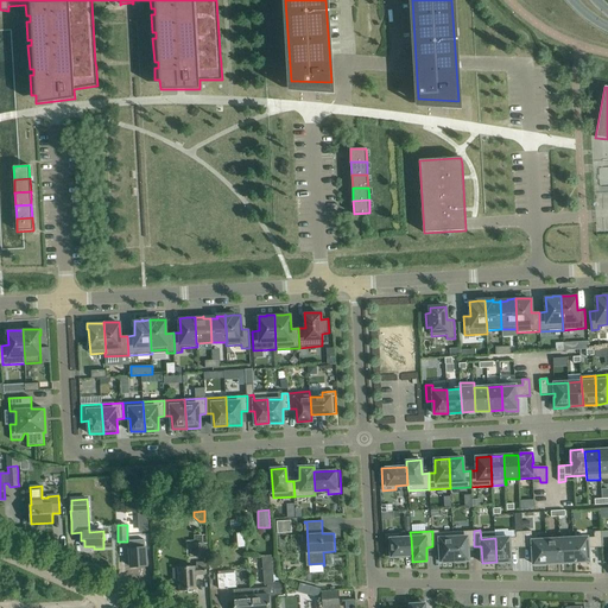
[(438,531),(432,531),(432,546),(439,546),(441,562),(455,561),(453,532),(438,532),(438,531)]
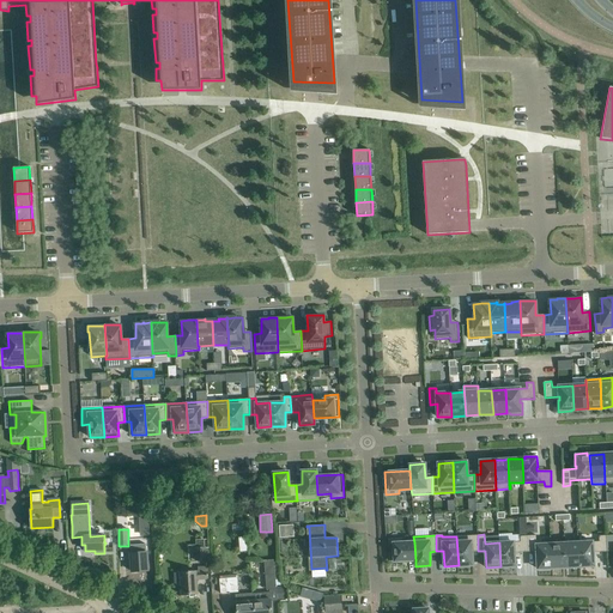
[(478,551),(478,535),(456,536),(459,565),(472,565),(472,552),(478,551)]
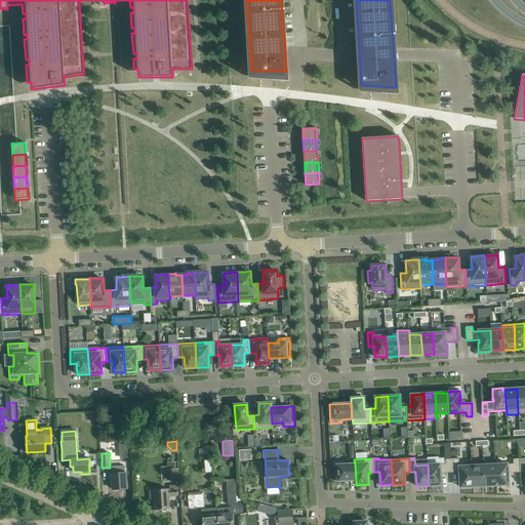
[(452,473),(452,458),(445,459),(445,461),(445,463),(428,465),(429,485),(431,485),(431,486),(442,486),(441,476),(440,476),(440,474),(452,473)]
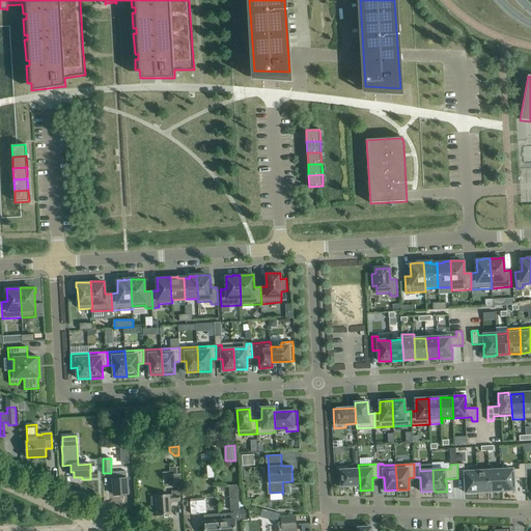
[(464,464),(457,464),(457,478),(465,477),(466,493),(478,493),(476,471),(465,472),(464,464)]
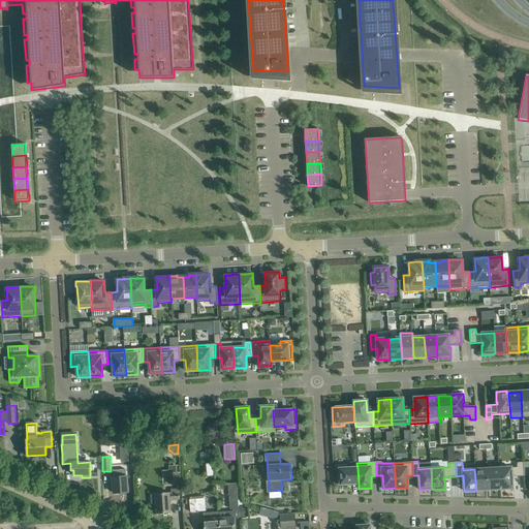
[(517,467),(498,468),(500,489),(502,489),(502,490),(514,490),(512,479),(511,479),(511,476),(524,476),(523,462),(517,462),(517,467)]
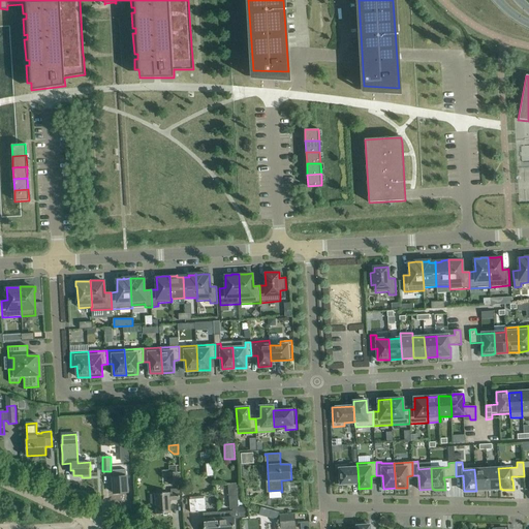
[(359,484),(358,468),(346,468),(346,465),(335,465),(336,485),(359,484)]
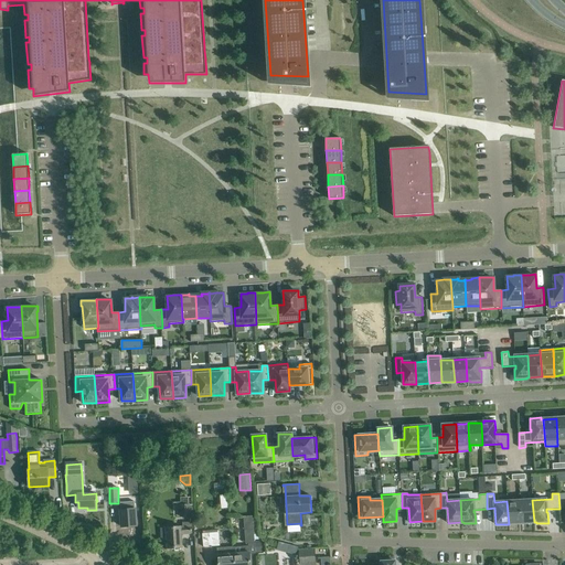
[(532,500),(520,501),(521,523),(534,522),(532,500)]
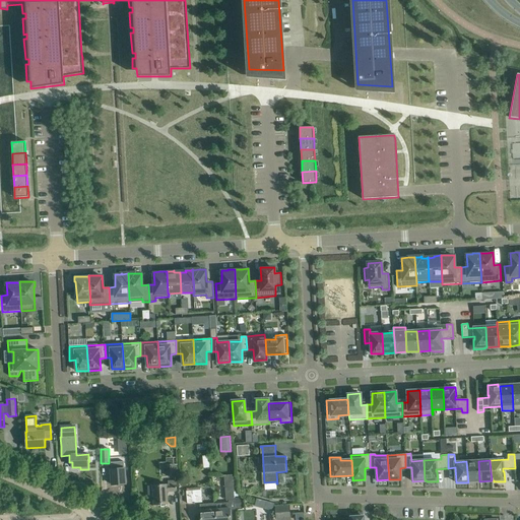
[(479,481),(478,461),(466,461),(468,482),(479,481)]
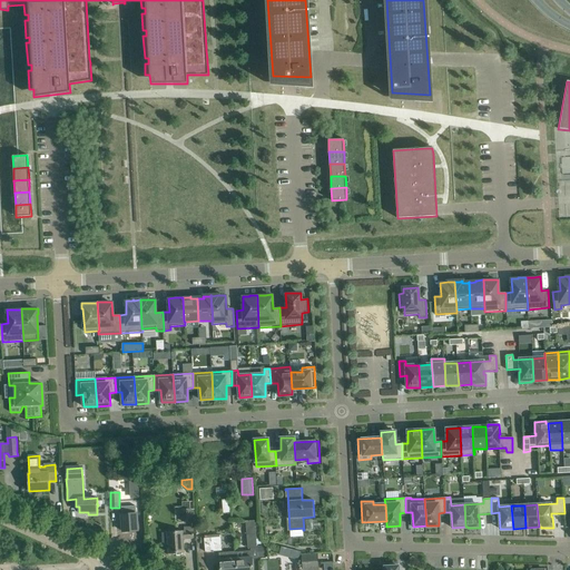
[(121,518),(118,518),(119,526),(123,526),(123,531),(137,531),(137,520),(136,513),(136,507),(128,507),(121,507),(121,514),(121,518)]
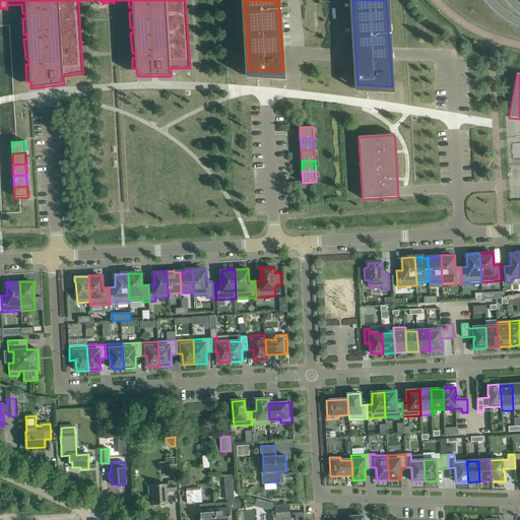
[(167,475),(175,475),(175,464),(166,465),(167,475)]
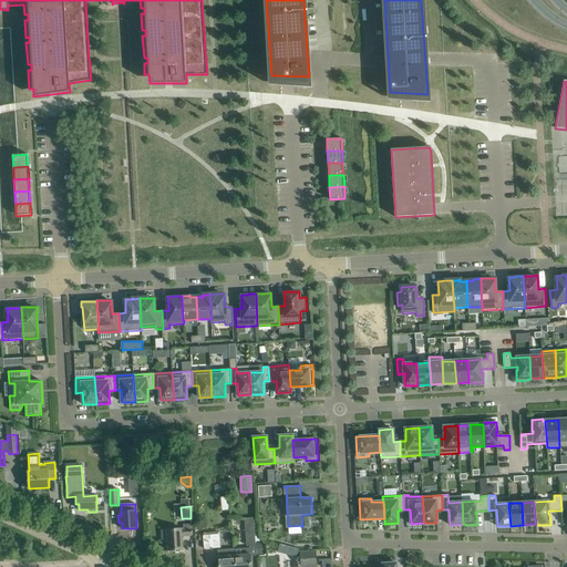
[(257,518),(253,518),(244,518),(246,546),(255,545),(255,542),(255,537),(259,537),(257,518)]
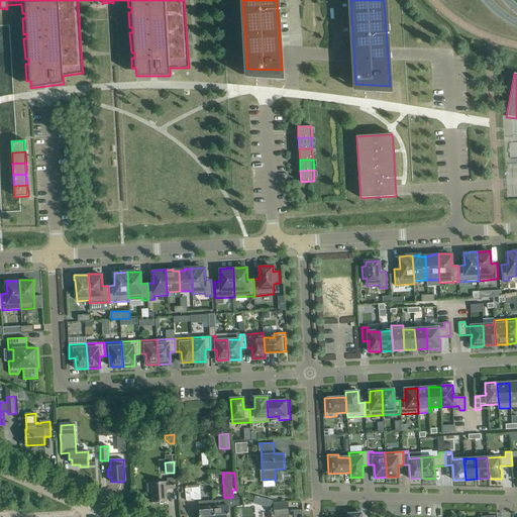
[(151,484),(147,484),(147,494),(152,494),(153,502),(160,502),(160,503),(165,503),(165,501),(167,501),(166,489),(175,488),(175,479),(168,479),(168,482),(151,483),(151,484)]
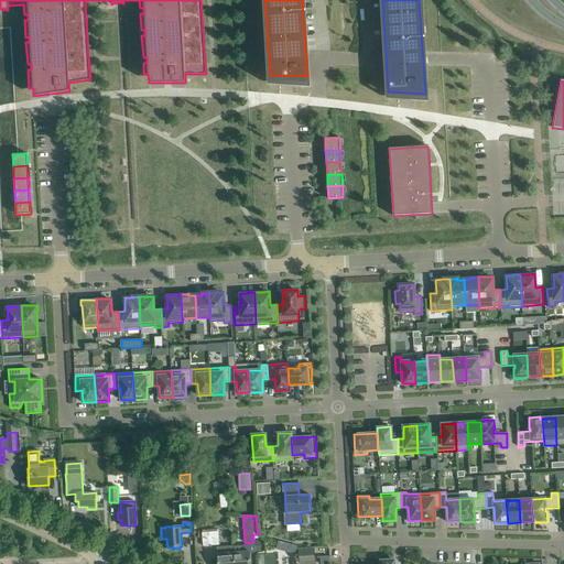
[(218,532),(209,532),(203,533),(204,546),(210,545),(219,545),(218,532)]
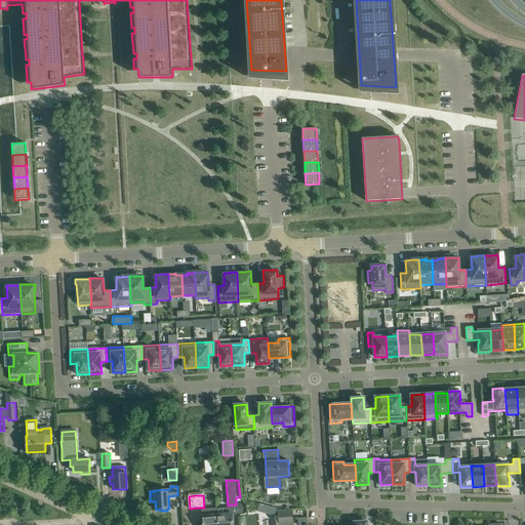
[(245,503),(237,505),(238,514),(246,513),(245,503)]
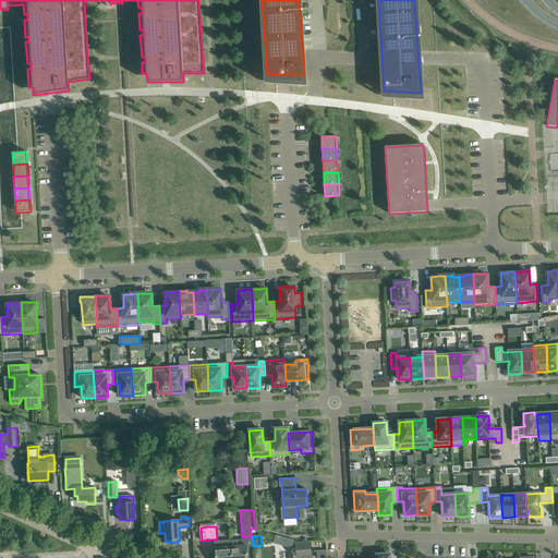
[(280,545),(282,537),(275,535),(273,544),(280,545)]
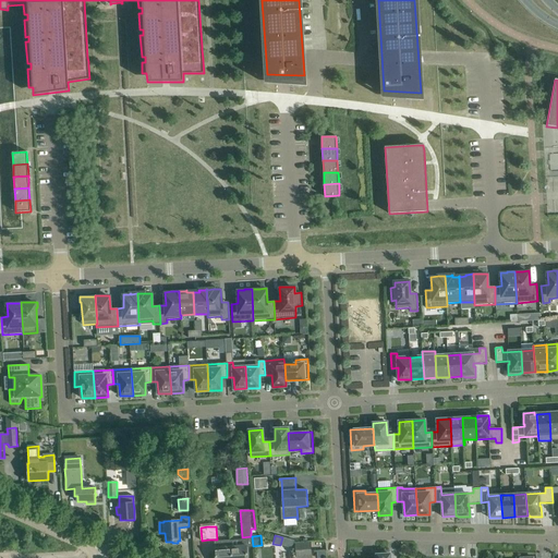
[(239,540),(230,541),(230,547),(231,557),(246,557),(247,553),(246,546),(245,540),(239,540)]
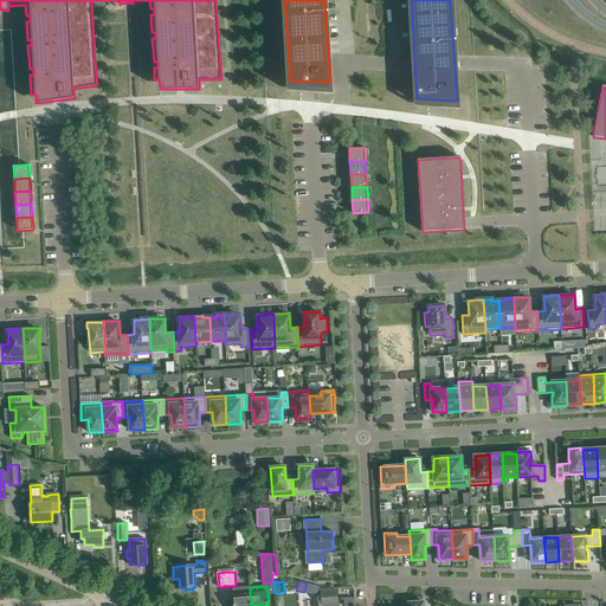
[(240,587),(233,588),(233,595),(233,603),(233,605),(251,605),(250,594),(250,587),(240,587)]
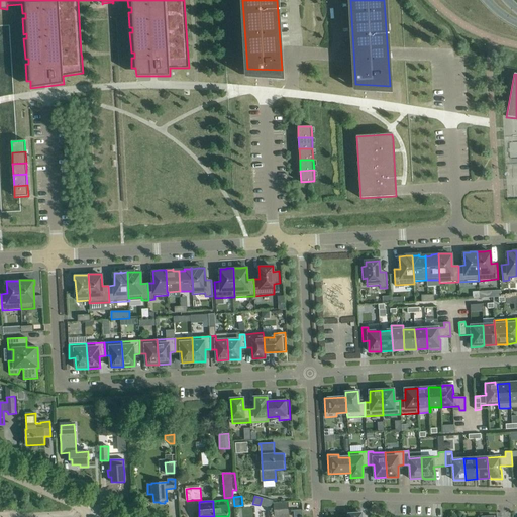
[(273,508),(267,502),(261,508),(268,514),(273,508)]
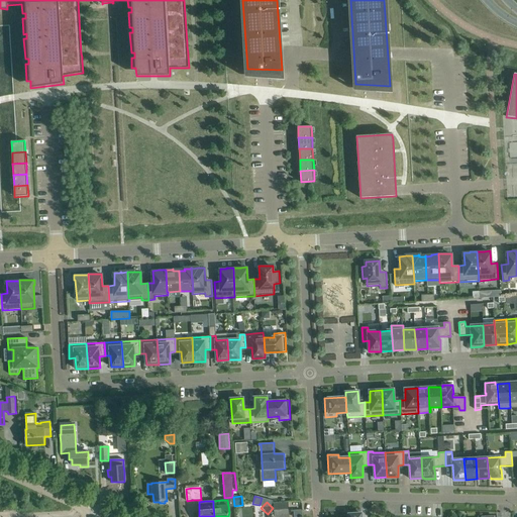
[(288,503),(274,504),(275,516),(289,516),(288,503)]
